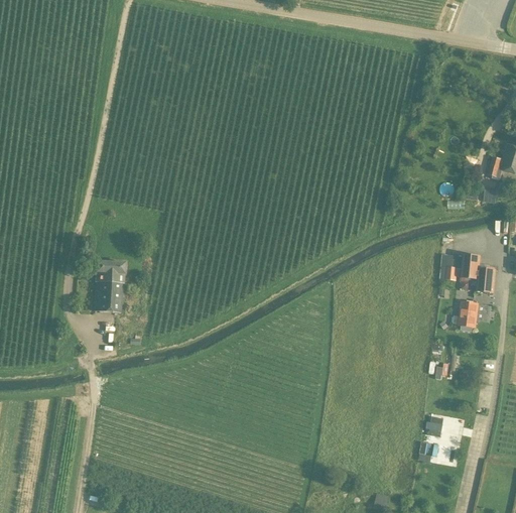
[(515,143),(506,141),(499,167),(515,171),(515,143)]
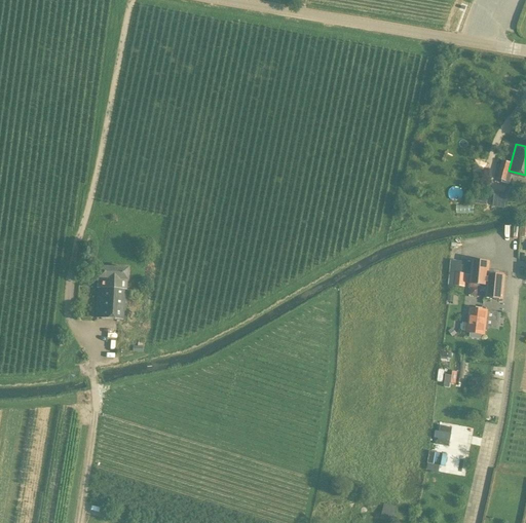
[(493,192),(492,203),(505,204),(505,199),(517,200),(518,190),(525,190),(525,181),(512,180),(512,184),(506,183),(505,193),(493,192)]
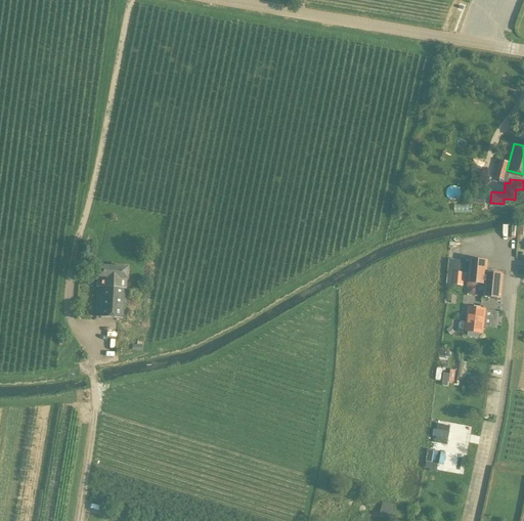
[(504,272),(487,270),(488,258),(470,256),(469,270),(468,279),(468,280),(484,281),(483,295),(501,296),(504,272)]
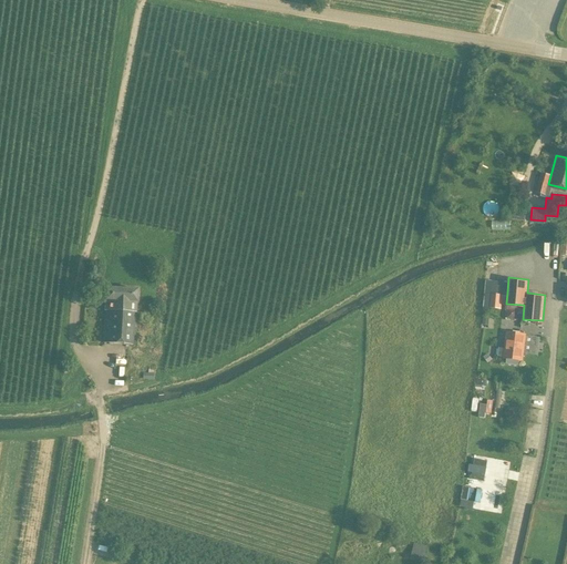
[(136,308),(137,286),(106,285),(100,285),(100,296),(104,296),(104,308),(105,308),(102,340),(133,342),(135,308),(136,308)]
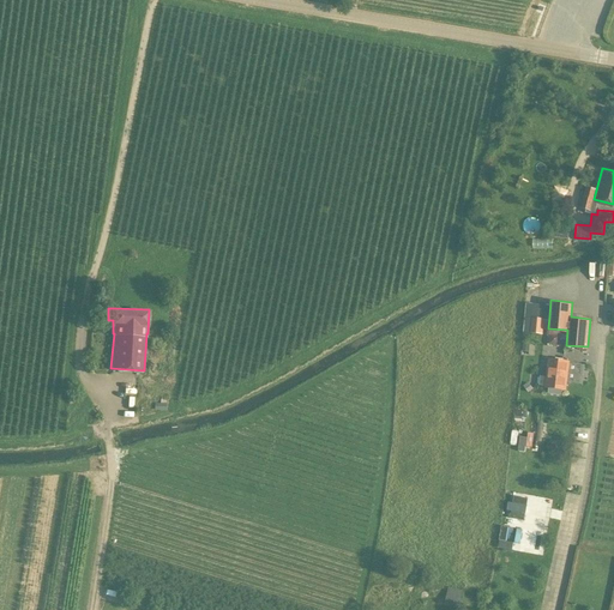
[(542,327),(543,315),(533,315),(531,328),(542,330),(542,327)]
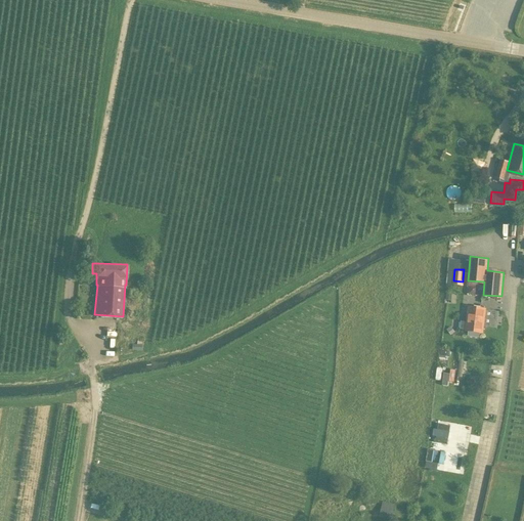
[(465,329),(468,329),(468,333),(479,335),(479,330),(482,331),(485,307),(468,304),(465,329)]
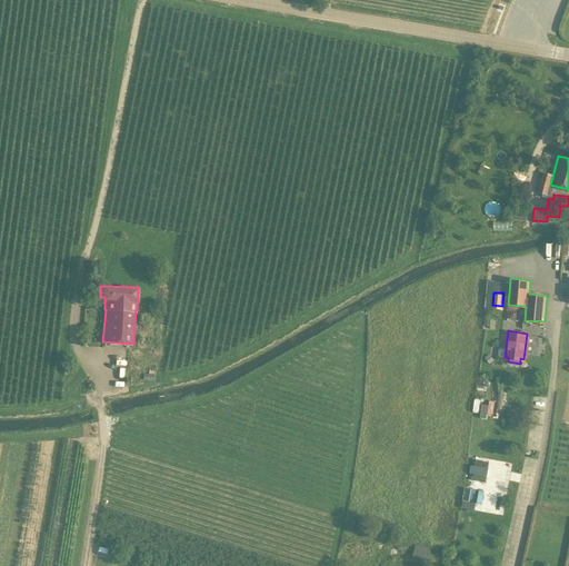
[(489,379),(478,378),(477,387),(485,388),(486,384),(488,385),(489,379)]
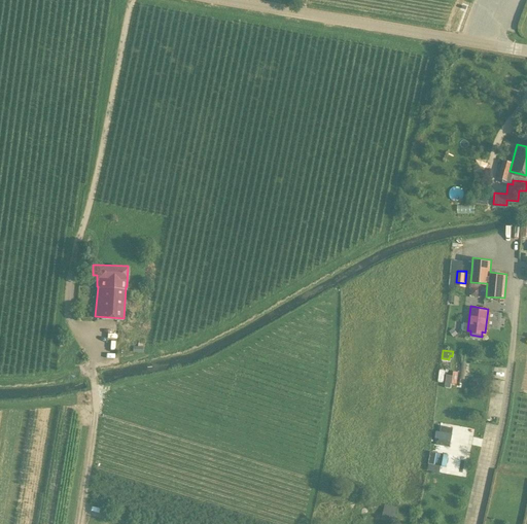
[(478,381),(472,377),(469,381),(475,385),(478,381)]
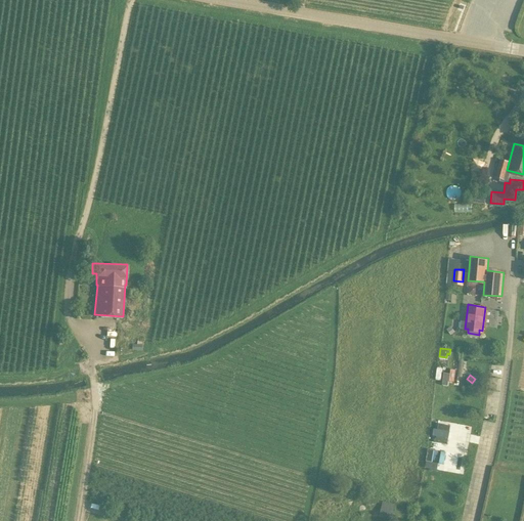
[(382,497),(379,513),(392,515),(395,500),(382,497)]
